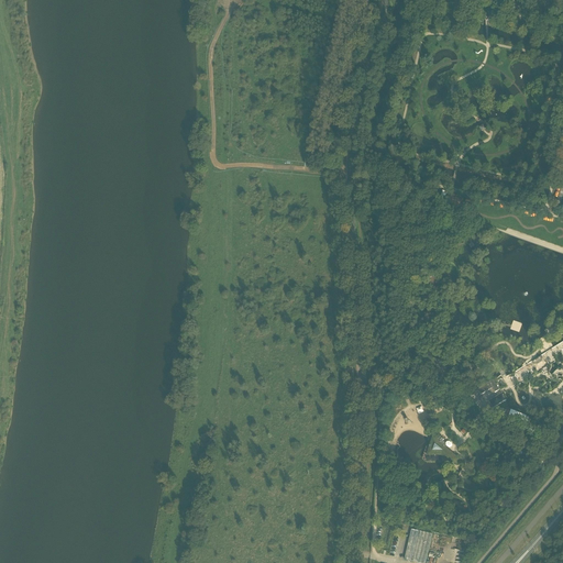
[(490,382),(488,383),(477,389),(481,396),(493,388),(495,393),(499,390),(495,384),(494,381),(490,382)]
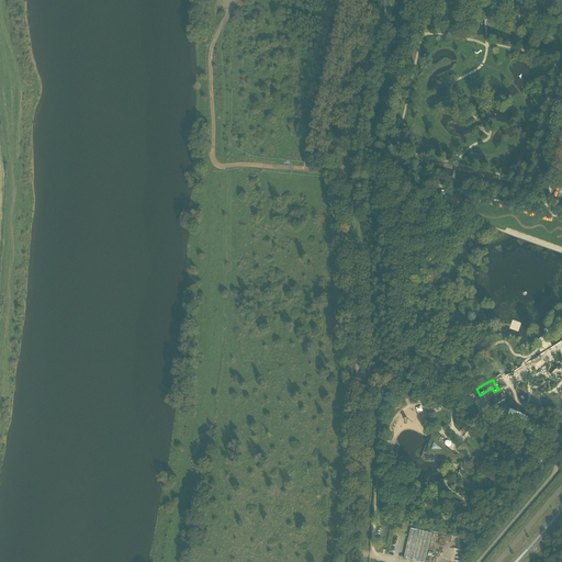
[(492,407),(506,398),(502,392),(489,401),(492,407)]
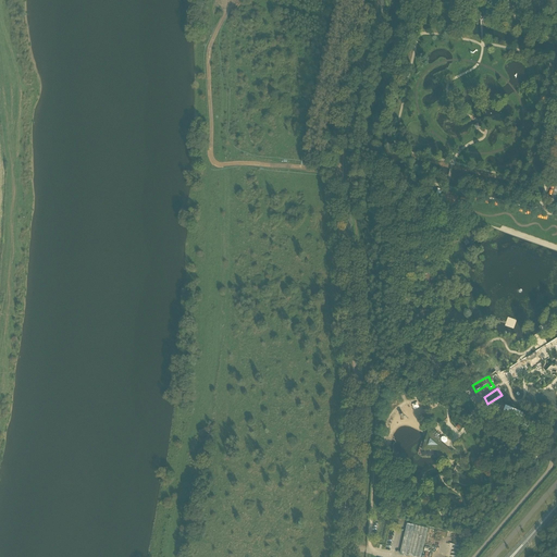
[(436,433),(435,434),(433,432),(429,433),(422,452),(436,452),(438,454),(445,446),(442,444),(442,438),(438,436),(440,435),(436,433)]
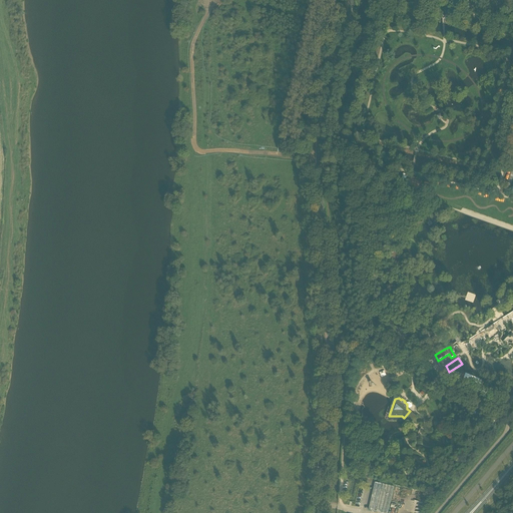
[(410,422),(413,425),(419,418),(415,415),(410,422)]
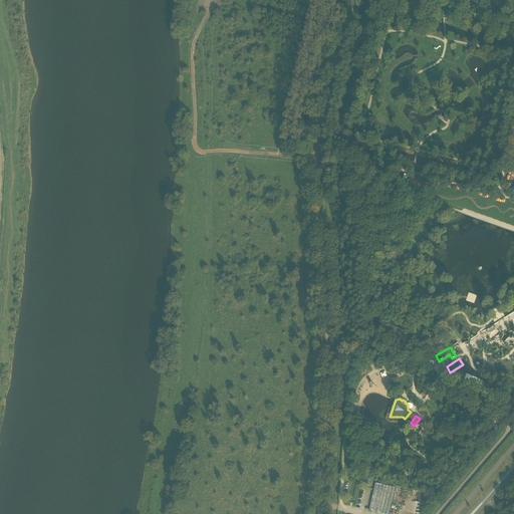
[(389,513),(395,488),(375,484),(369,511),(379,513),(389,513)]
